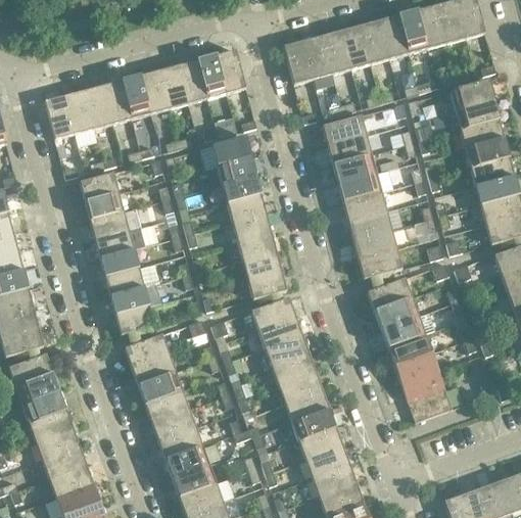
[(466,37),(457,0),(447,0),(436,3),(446,42),(466,37)]
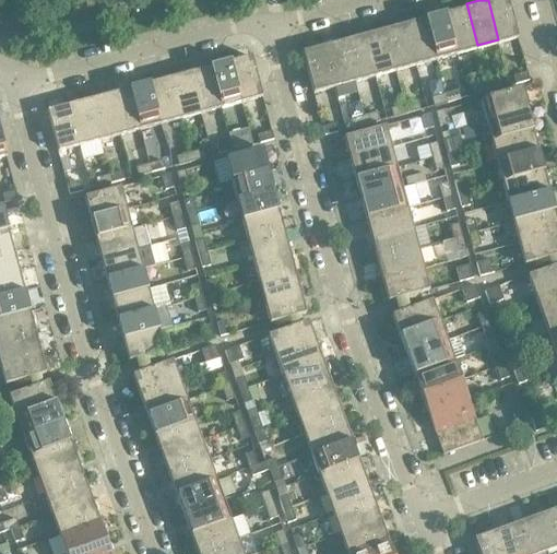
[(519,34),(509,0),(488,0),(498,39),(519,34)]
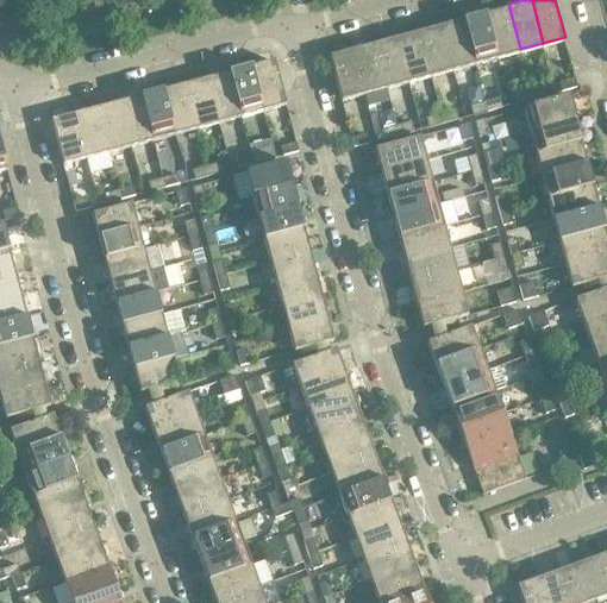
[(520,49),(508,4),(487,10),(499,55),(520,49)]
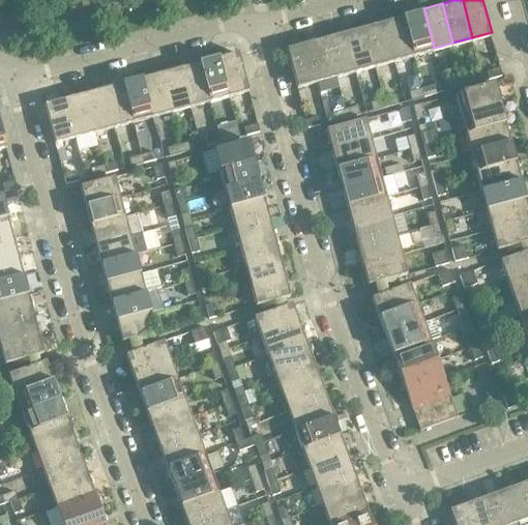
[(434,48),(423,8),(404,13),(414,53),(434,48)]
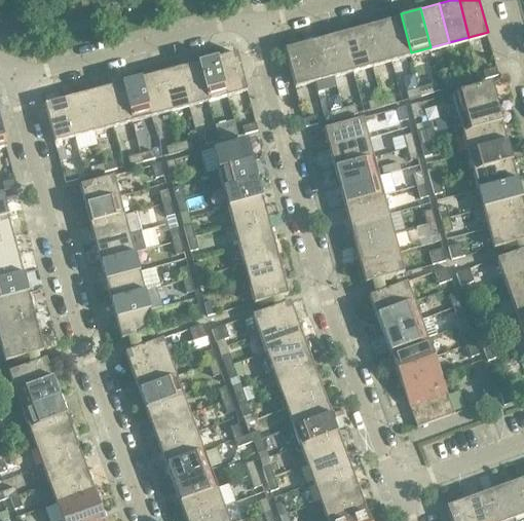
[(411,52),(401,13),(382,19),(393,58),(411,52)]
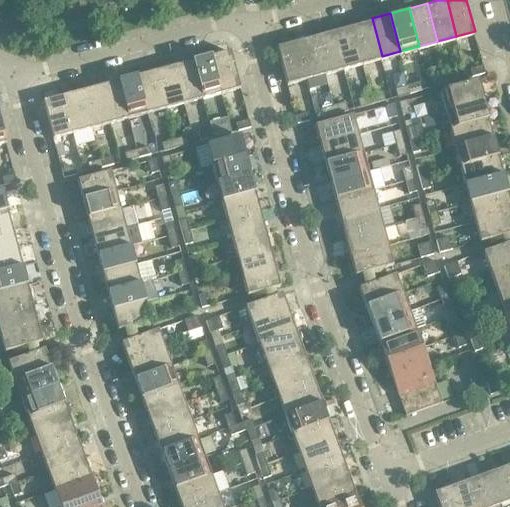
[(382,56),(372,18),(353,23),(363,61),(382,56)]
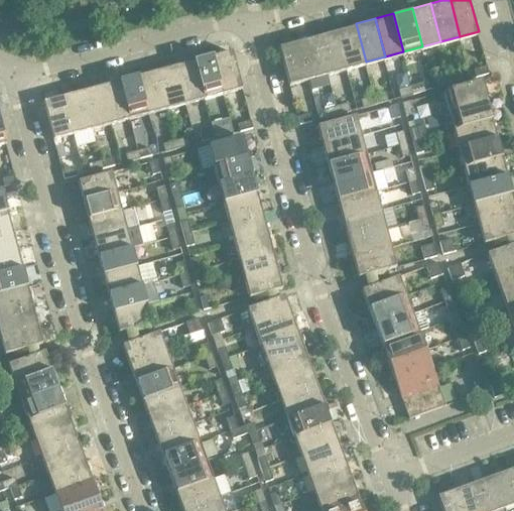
[(366,61),(356,23),(338,28),(348,67),(366,61)]
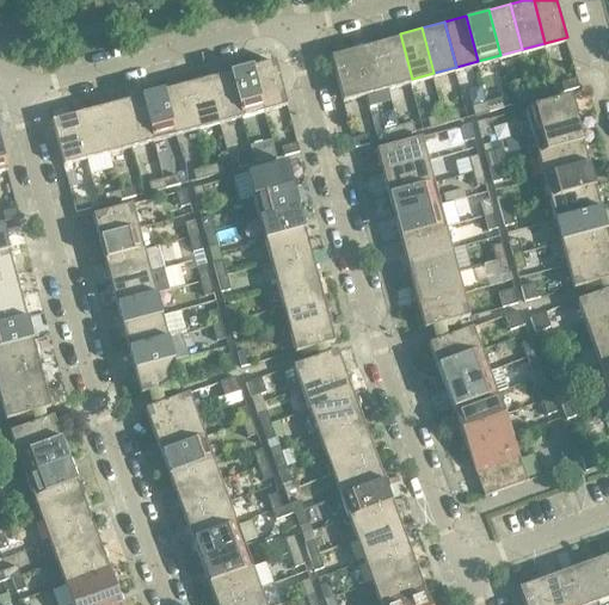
[(412,79),(400,34),(377,39),(389,85),(412,79)]
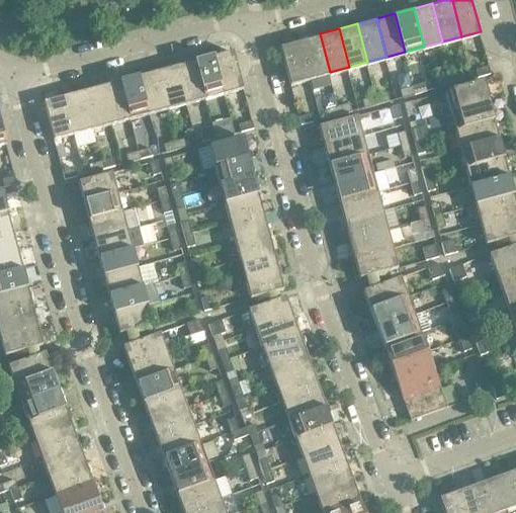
[(330,72),(320,33),(302,38),(312,77),(330,72)]
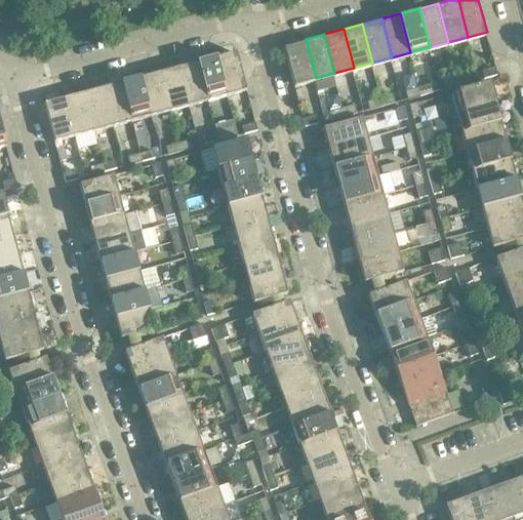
[(316,78),(306,39),(285,44),(295,83),(316,78)]
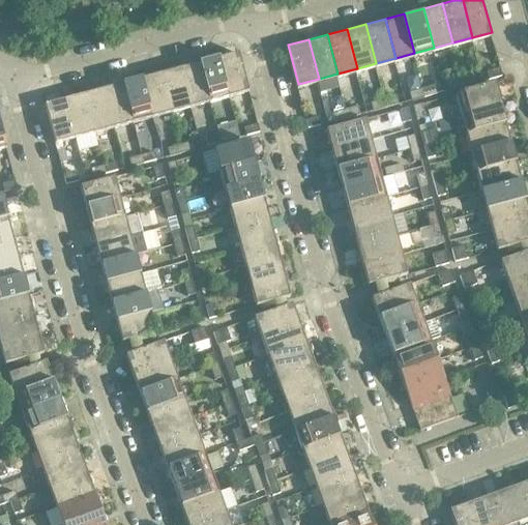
[(251,88),(239,49),(220,54),(230,93),(251,88)]
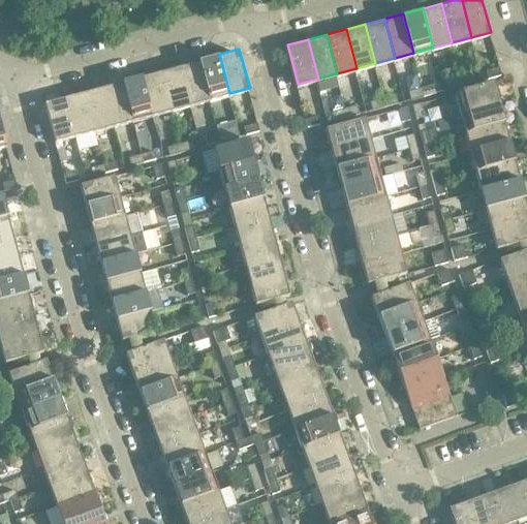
[(229,93),(219,54),(200,59),(211,98),(229,93)]
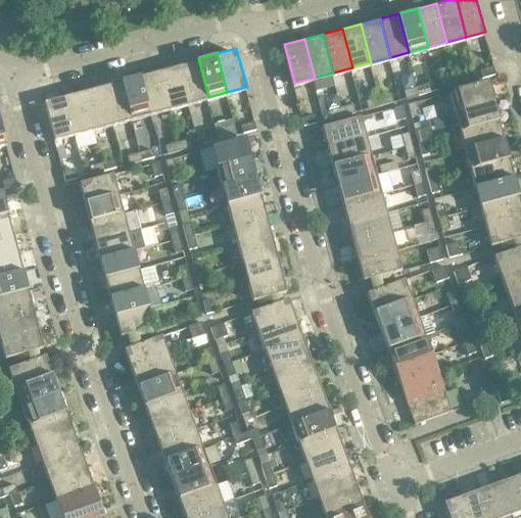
[(208,97),(198,58),(179,63),(189,102),(208,97)]
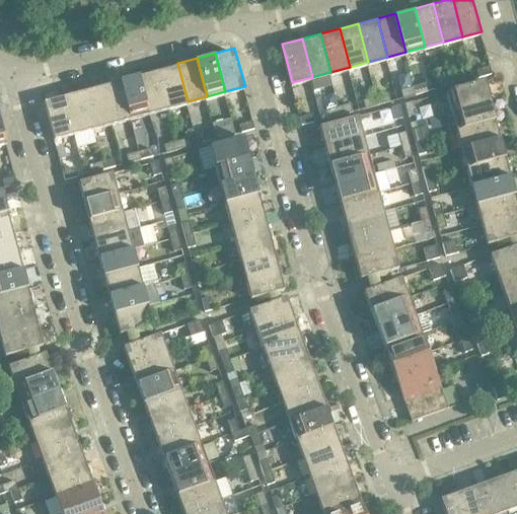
[(188,101),(177,63),(158,68),(169,106),(188,101)]
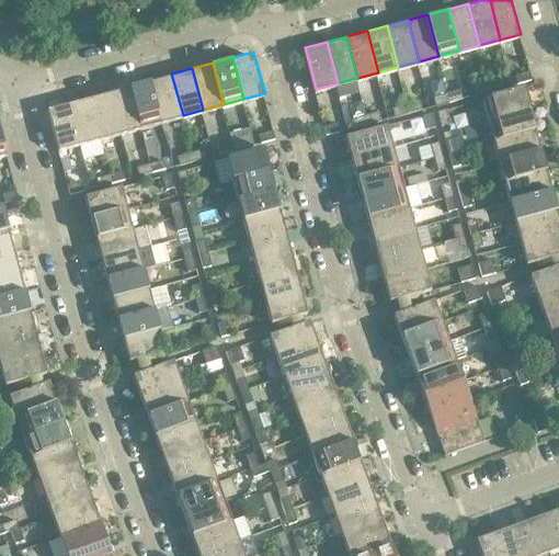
[(533,76),(531,68),(516,71),(518,80),(533,76)]
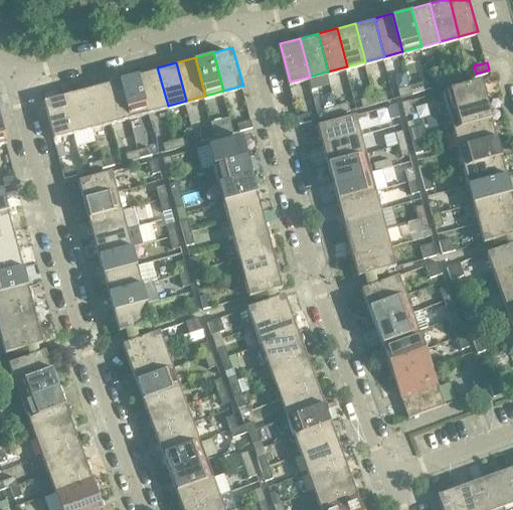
[(168,106),(157,67),(139,72),(149,111),(168,106)]
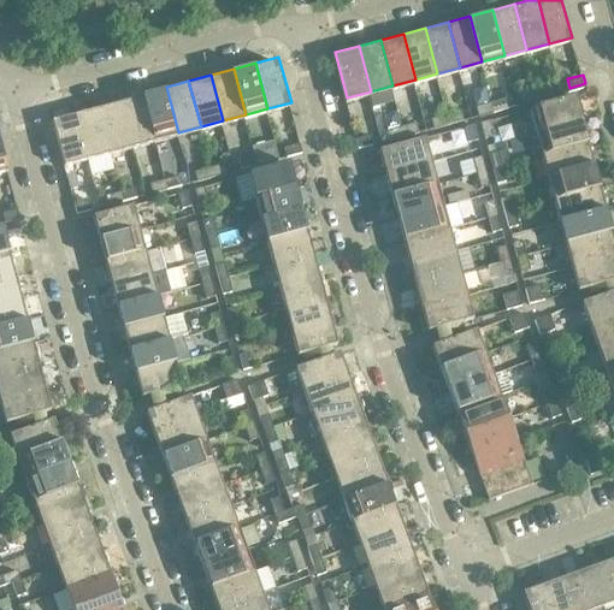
[(554,92),(551,83),(537,87),(539,96),(554,92)]
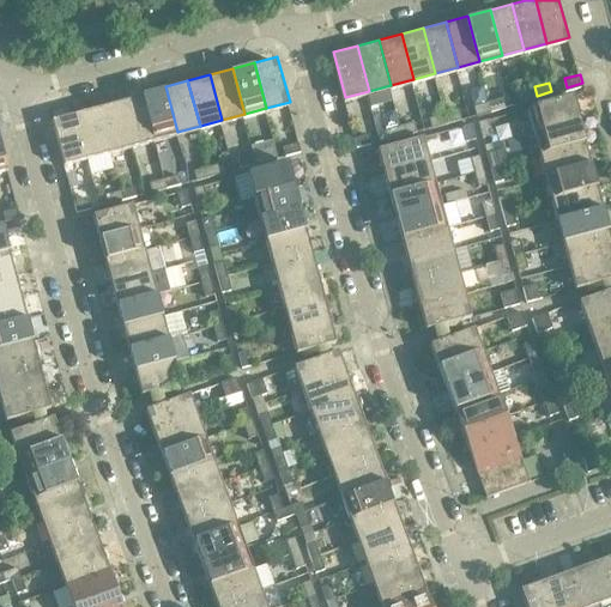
[(177,132),(165,86),(143,92),(155,138),(177,132)]
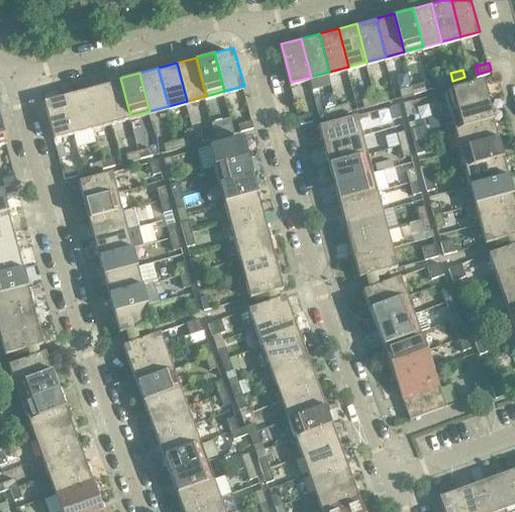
[(452,81),(450,73),(438,76),(440,84),(452,81)]
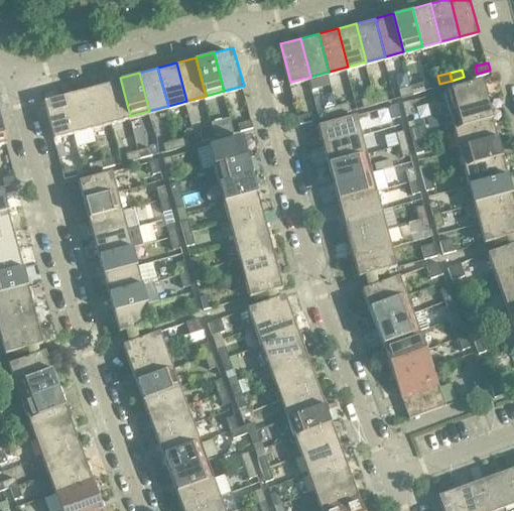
[(130,116),(120,78),(102,83),(112,121),(130,116)]
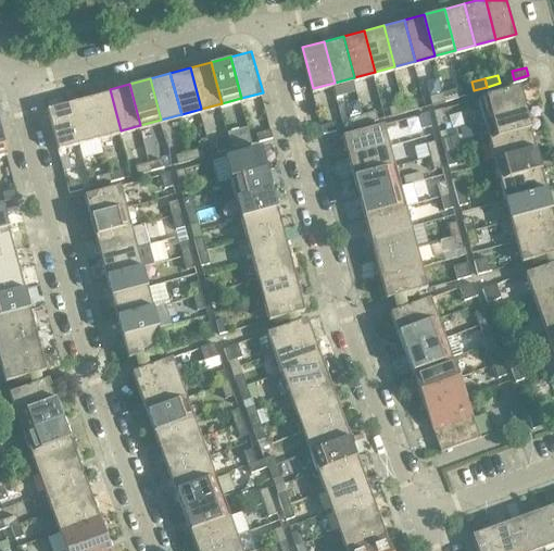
[(526,105),(520,85),(479,96),(485,116),(526,105)]
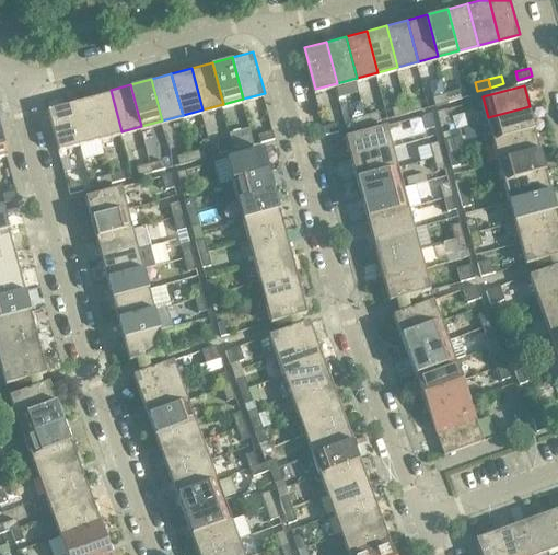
[(463,94),(461,87),(448,90),(450,99),(463,94)]
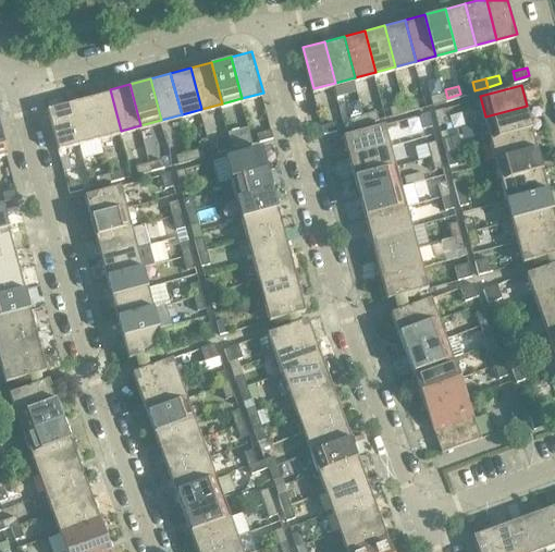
[(121,131),(110,89),(89,95),(100,136),(121,131)]
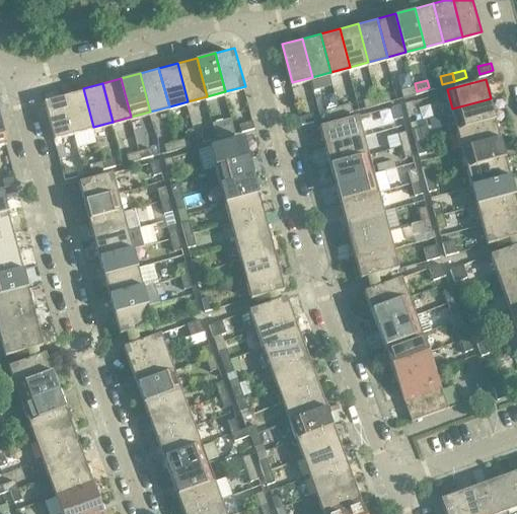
[(417,91),(415,83),(401,86),(404,94),(417,91)]
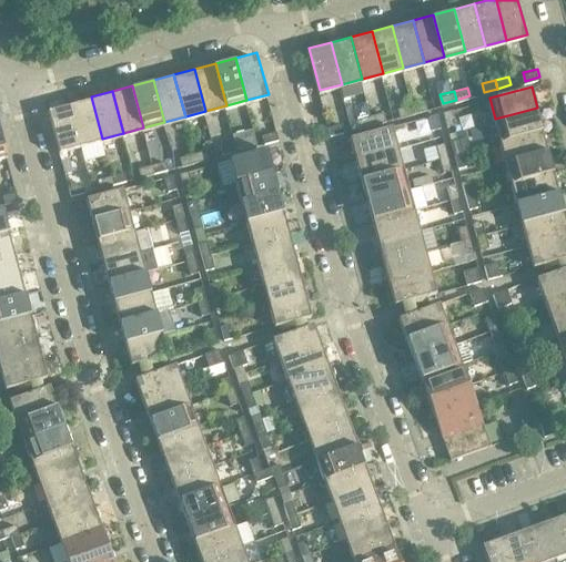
[(102,139),(91,96),(71,102),(82,144),(102,139)]
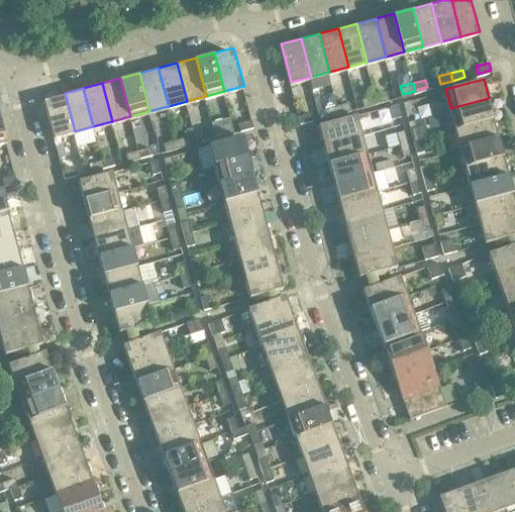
[(390,97),(388,90),(376,93),(378,101),(390,97)]
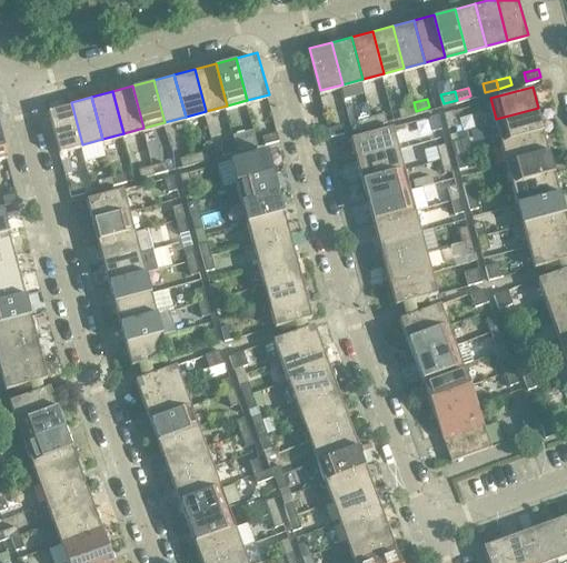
[(82,144),(71,102),(49,108),(60,150),(82,144)]
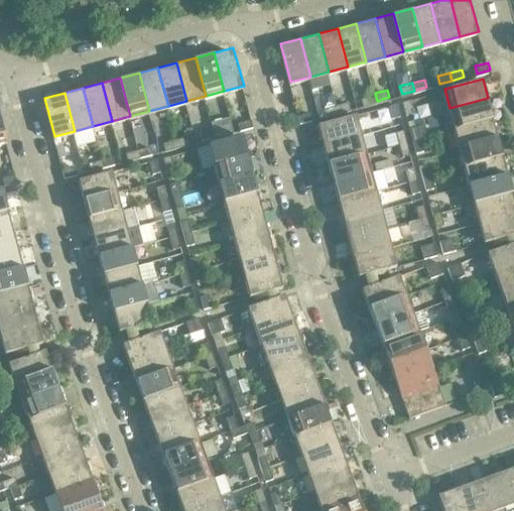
[(377,101),(375,93),(362,96),(364,104),(377,101)]
